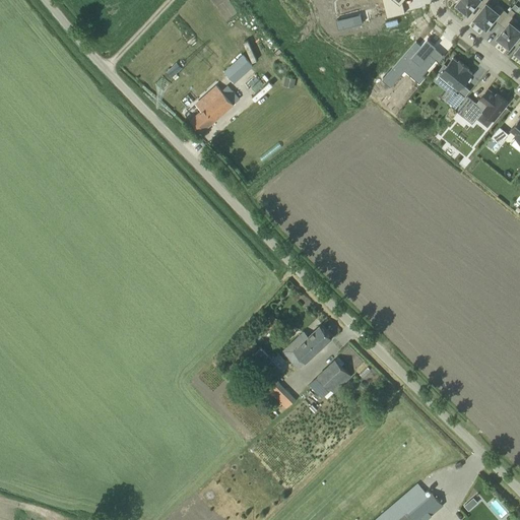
[(389,0),(388,1),(389,9),(398,7),(401,4),(404,0),(389,0)]
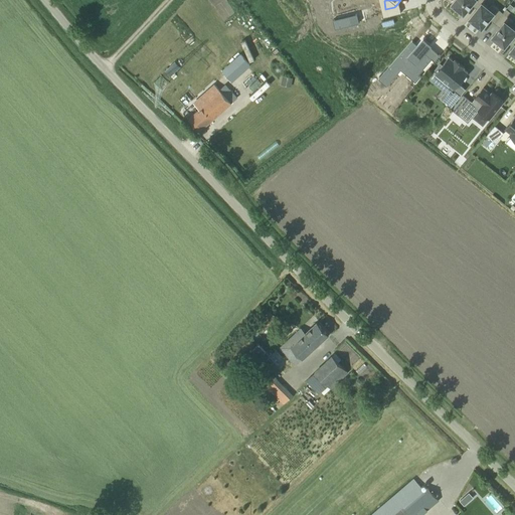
[(471,4),(477,9),(482,3),(482,4),(485,0),(455,0),(452,4),(456,7),(455,8),(463,14),(469,8),(468,7),(471,5),(471,4)]
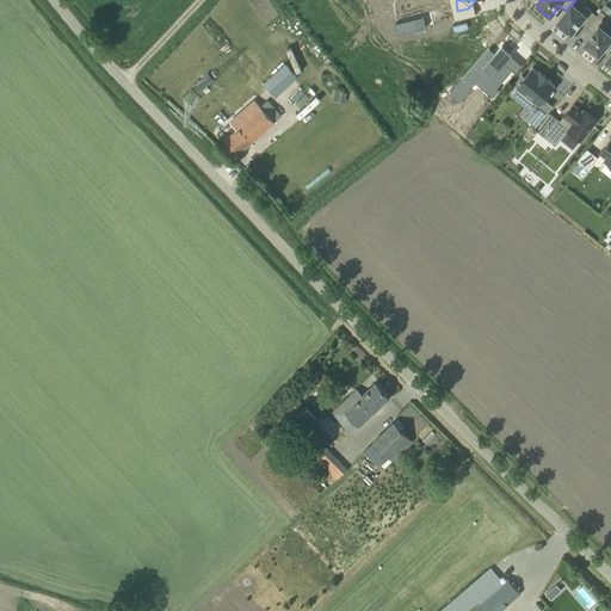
[(579,10),(572,5),(572,4),(566,11),(557,22),(562,25),(561,26),(571,35),(576,26),(576,25),(579,23),(580,22),(587,28),(597,14),(585,6),(579,10)]
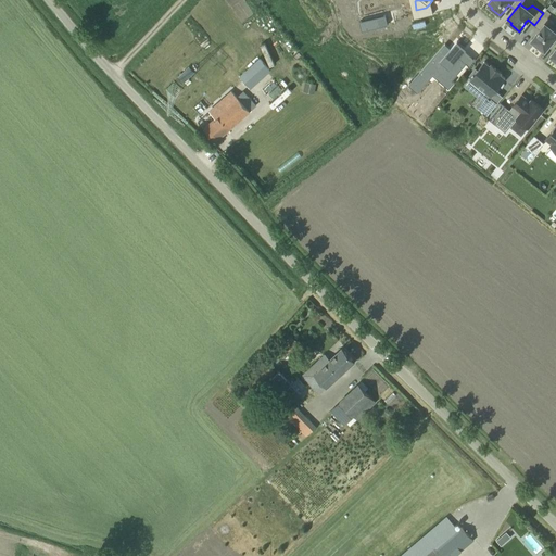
[(536,34),(531,40),(540,48),(540,47),(544,50),(553,40),(555,35),(555,32),(551,28),(554,22),(547,17),(555,8),(551,4),(546,9),(543,13),(534,25),(540,29),(539,30),(538,34),(536,34)]
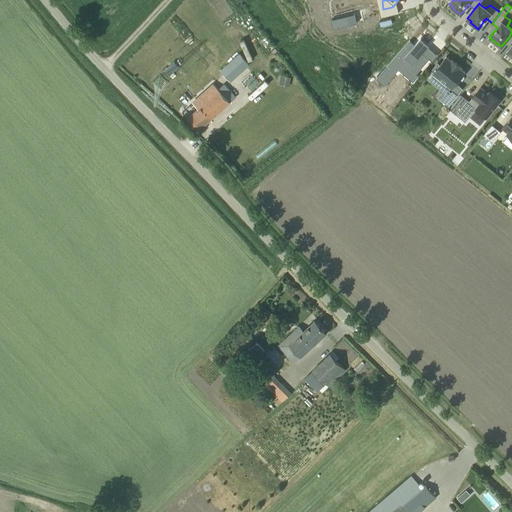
[(408,43),(377,78),(384,84),(393,74),(392,73),(401,63),(415,75),(430,59),(422,52),(426,46),(419,40),(413,47),(408,43)]
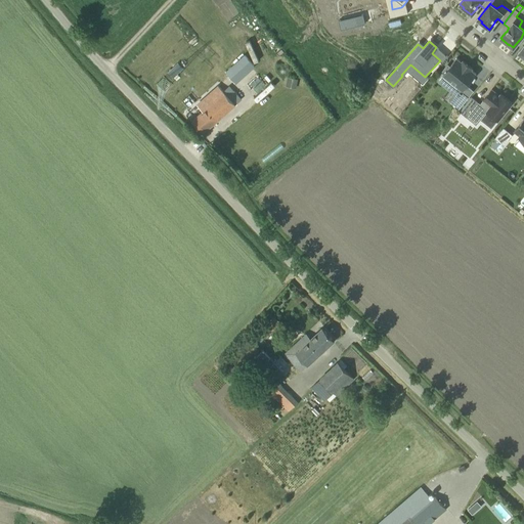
[(457,86),(447,99),(460,108),(474,90),(467,85),(476,74),(471,70),(472,68),(469,66),(469,67),(466,63),(466,62),(463,60),(462,61),(456,58),(450,67),(447,64),(443,71),(445,73),(443,75),(457,86)]
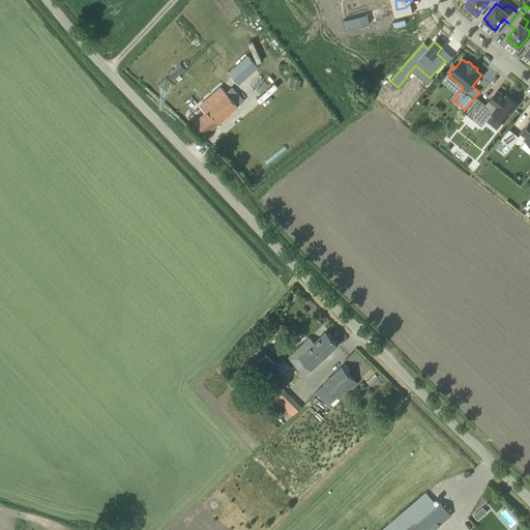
[(174,69),(170,74),(176,80),(180,75),(174,69)]
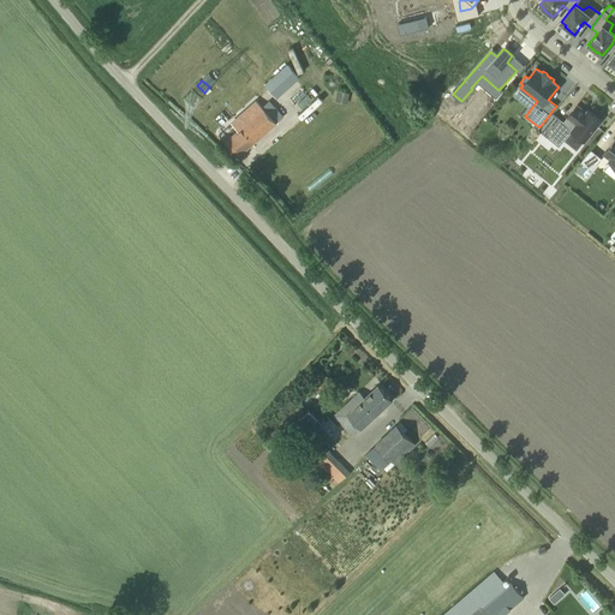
[(338,91),(335,101),(348,103),(350,94),(338,91)]
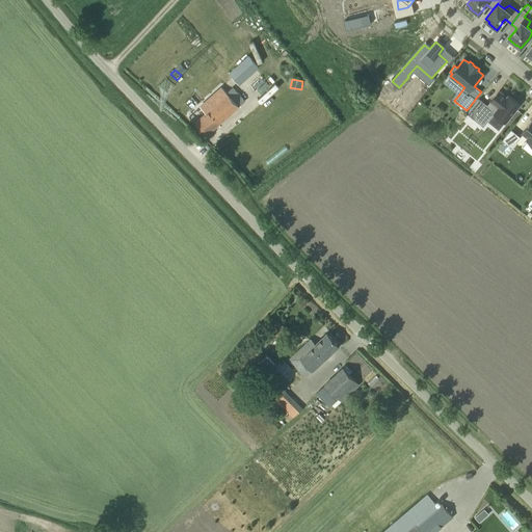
[(266,81),(257,88),(263,98),(273,90),(266,81)]
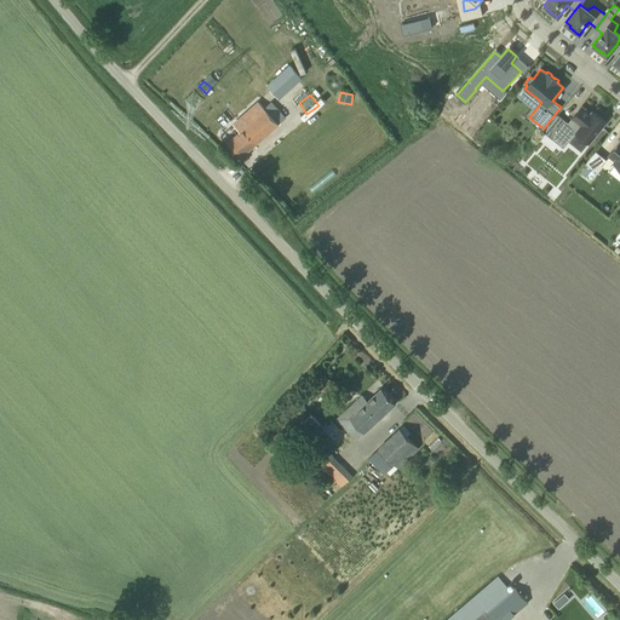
[(240,131),(227,143),(240,158),(279,124),(259,102),(234,125),(240,131)]
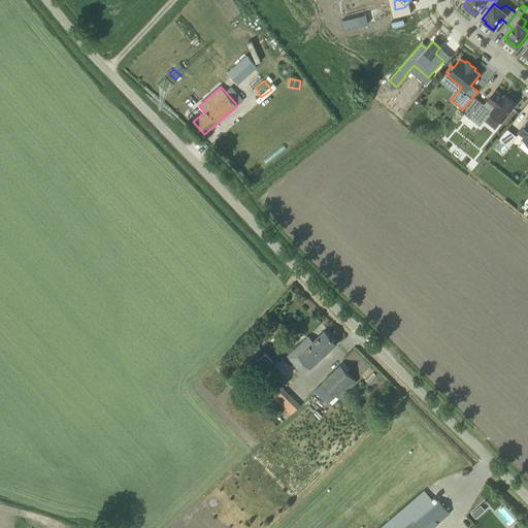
[(503,96),(496,90),(487,100),(495,106),(490,112),(502,122),(517,104),(504,94),(503,96)]
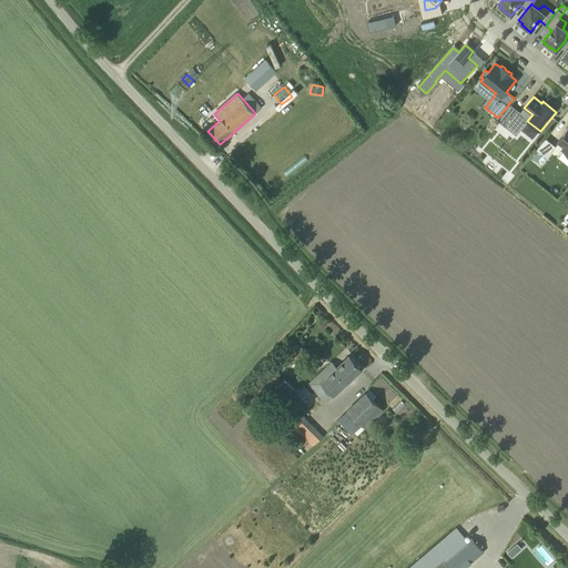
[(511,104),(498,121),(506,127),(518,111),(511,104)]
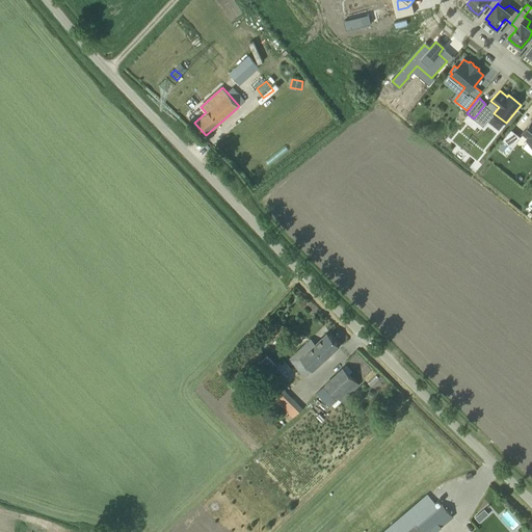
[(531,121),(522,133),(528,137),(527,139),(531,143),(531,121)]
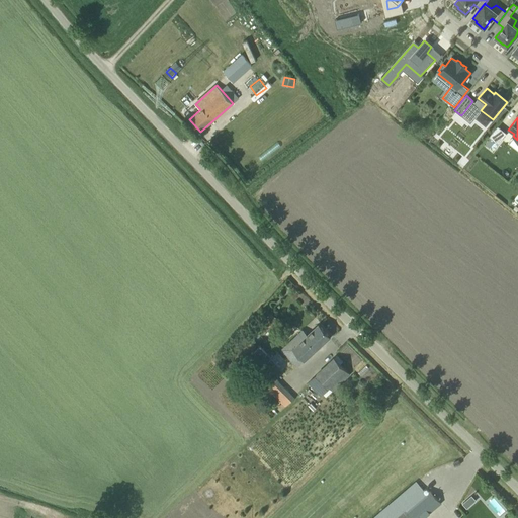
[(507,133),(498,125),(489,137),(498,144),(507,133)]
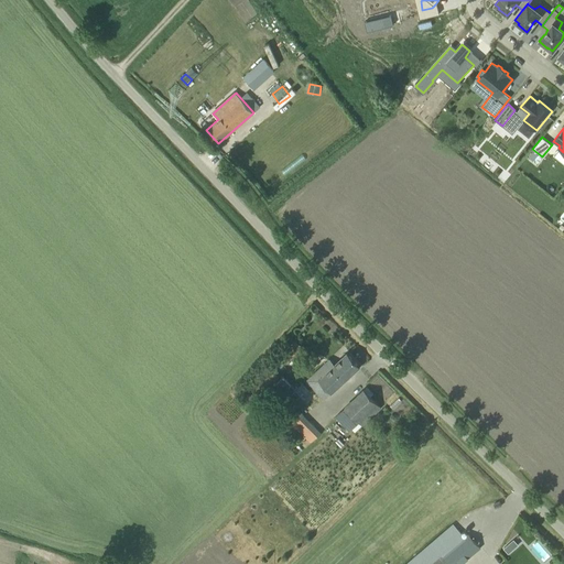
[(294,357),(303,346),(295,340),(288,351),(294,357)]
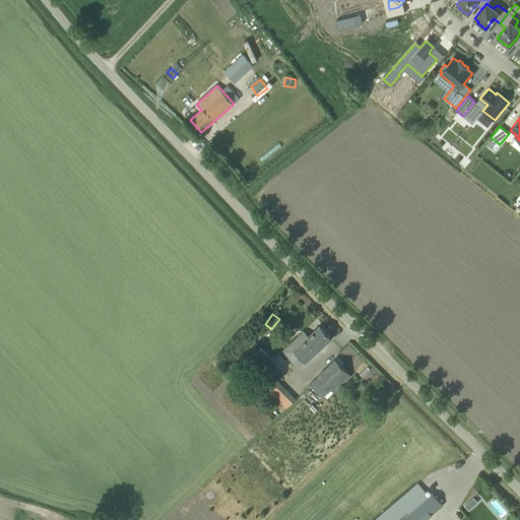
[(320,325),(309,336),(304,331),(282,350),(299,369),(306,363),(332,338),(320,325)]
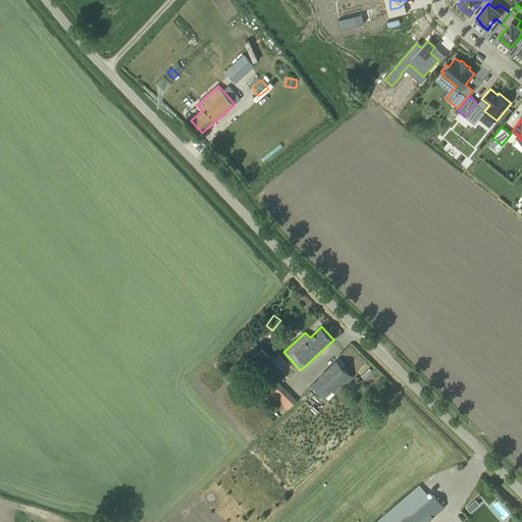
[(262,349),(249,361),(254,367),(258,363),(273,379),(282,370),(262,349)]
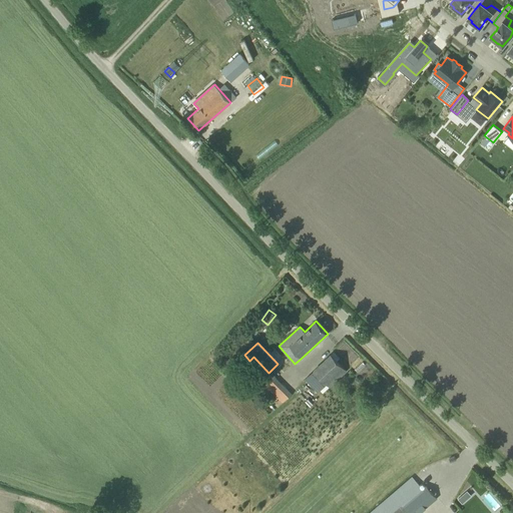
[(331,355),(314,371),(303,381),(306,384),(307,382),(317,393),(319,391),(323,395),(331,388),(329,387),(347,371),(338,361),(340,359),(334,352),(331,355)]
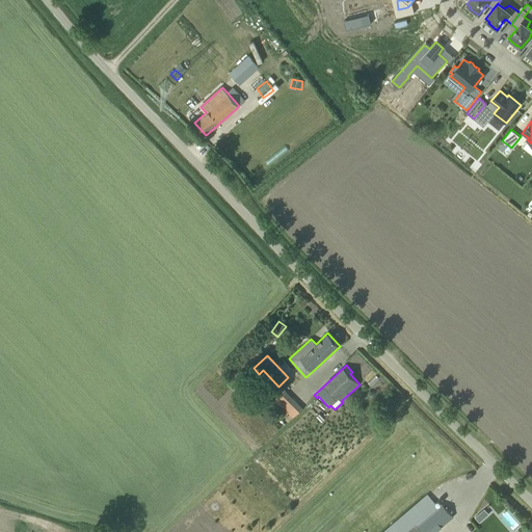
[(282,389),(272,398),(278,404),(288,395),(282,389)]
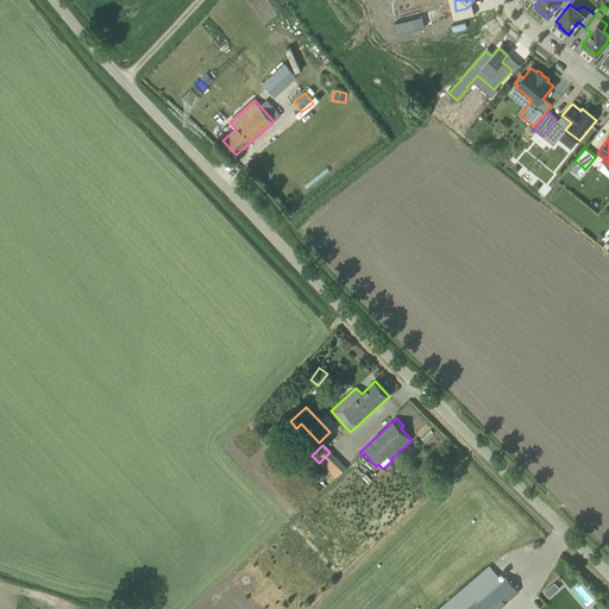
[(502,579),(495,571),(490,565),(439,608),(497,608),(519,591),(506,576),(502,579)]
